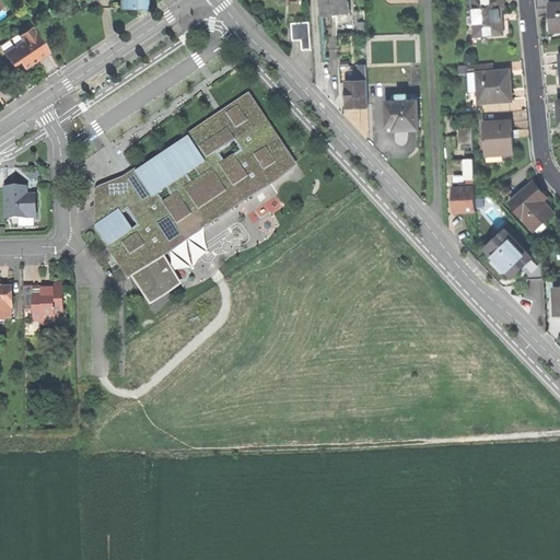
[(323,0),(324,14),(348,12),(347,0),(323,0)]
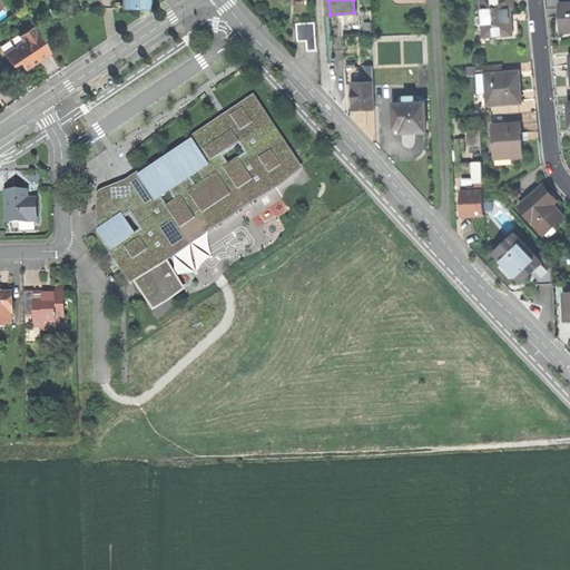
[(512,0),(480,0),(483,35),(509,33),(508,15),(508,8),(513,7),(512,0)]
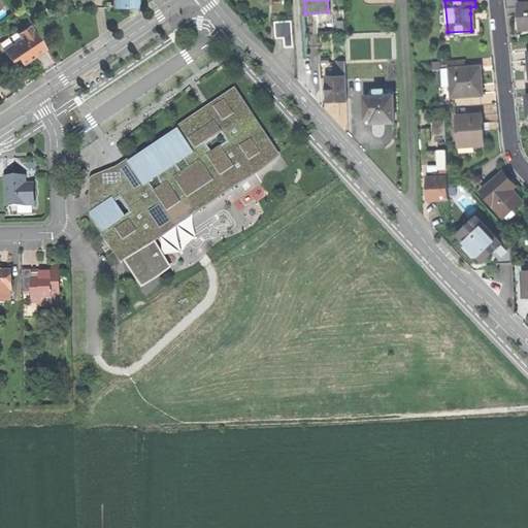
[(527,3),(518,4),(519,13),(519,22),(519,26),(522,26),(527,25),(527,3)]
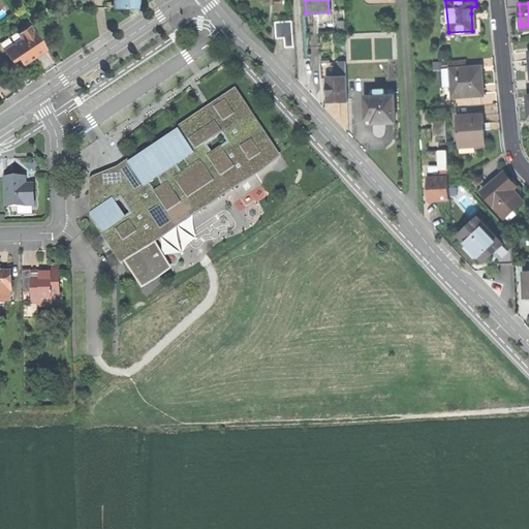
[(277,37),(285,37),(284,20),(276,21),(277,37)]
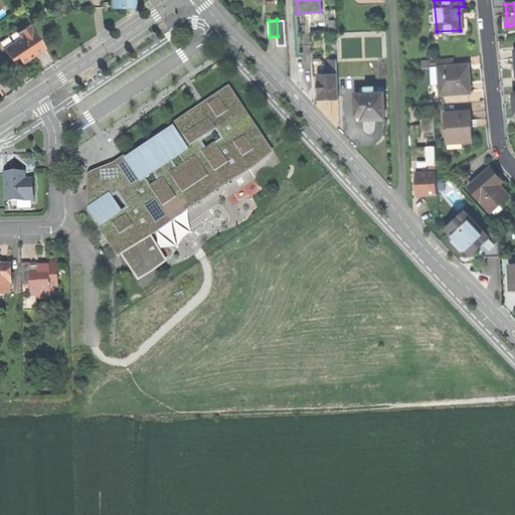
[(286,19),(277,19),(278,36),(279,45),(287,44),(286,19)]
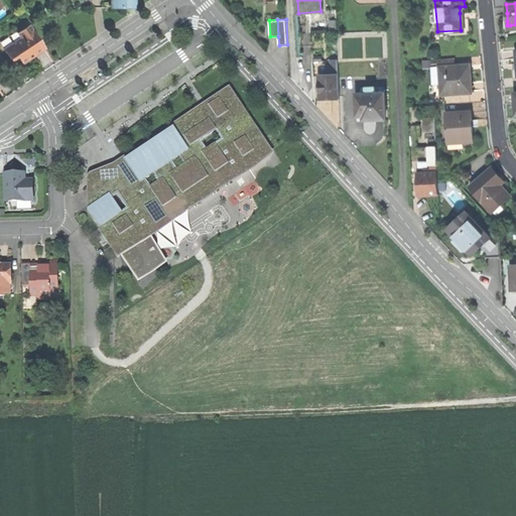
[(18,55),(22,63),(33,56),(44,49),(29,25),(18,32),(21,38),(4,48),(11,59),(18,55)]
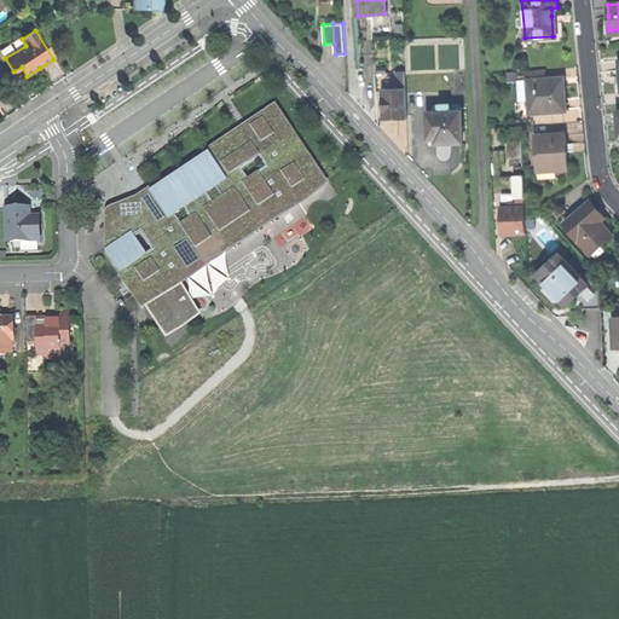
[(520,80),(526,80),(547,79),(545,69),(519,71),(520,80)]
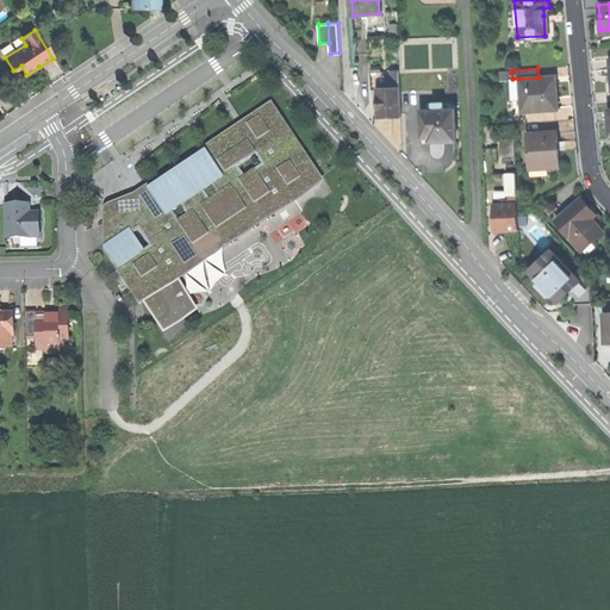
[(539,78),(518,79),(521,112),(556,110),(555,91),(554,76),(539,78)]
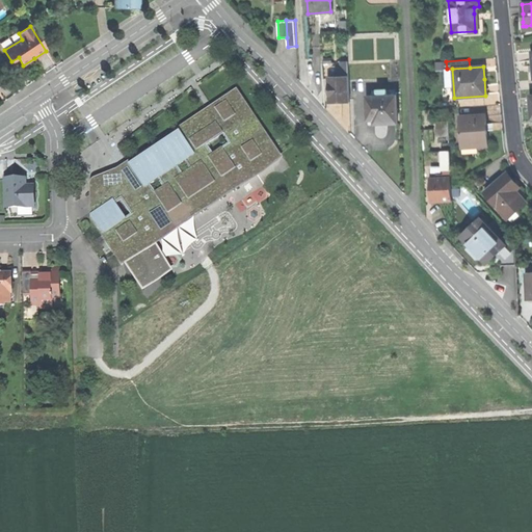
[(340,102),(350,102),(350,77),(343,77),(330,78),(330,102),(340,102)]
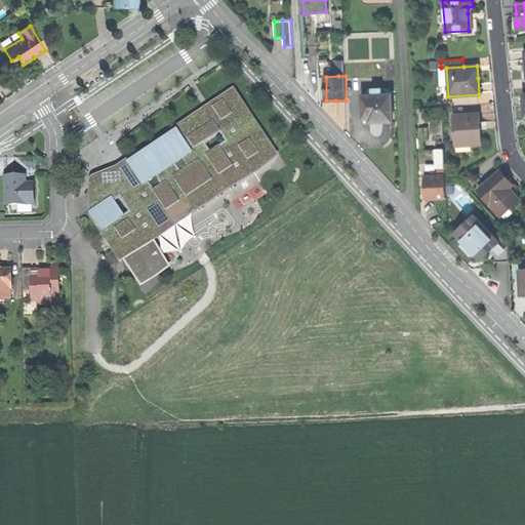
[(90,217),(120,261),(279,155),(234,87),(210,103),(207,105),(204,107),(127,158),(121,162),(115,166),(93,175),(91,176),(90,177),(89,179),(88,183),(88,188),(89,214),(89,216),(90,217)]
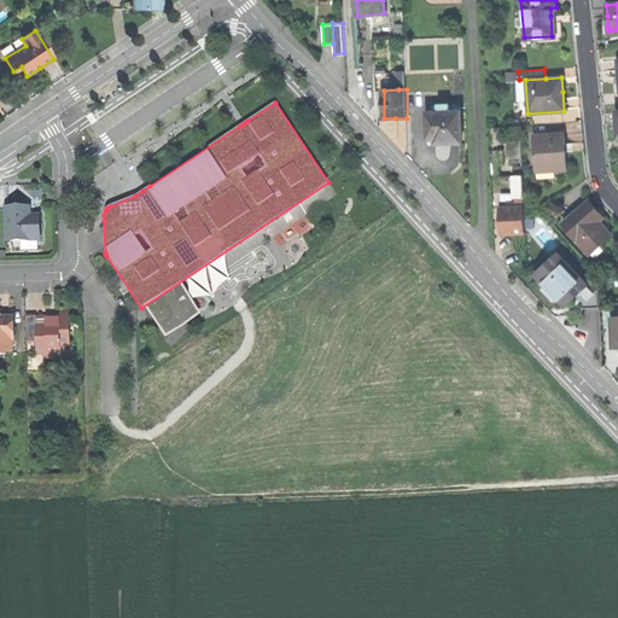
[(449,143),(462,143),(461,111),(450,111),(450,103),(439,104),(439,111),(427,112),(429,139),(437,139),(437,144),(449,143)]
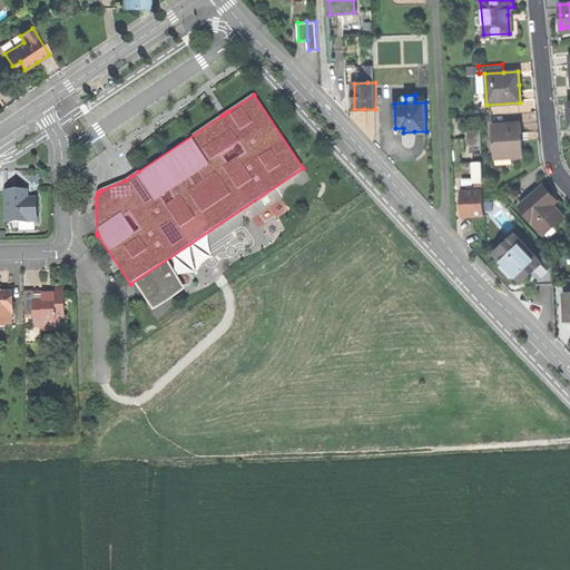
[(521,123),(492,125),(494,155),(522,154),(522,139),(521,123)]
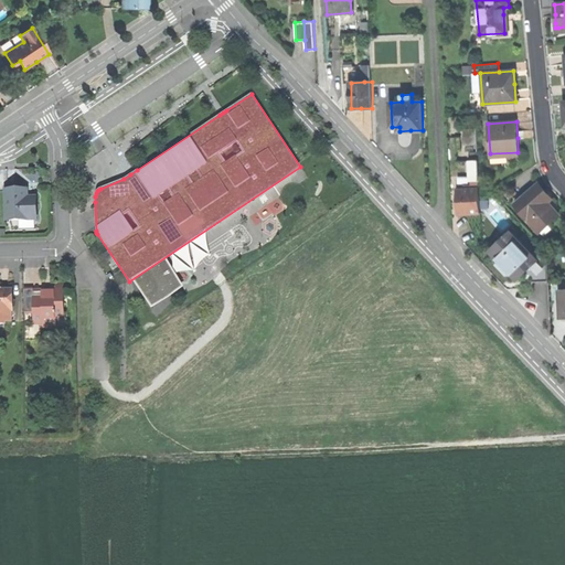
[(478,145),(478,128),(464,128),(465,145),(478,145)]
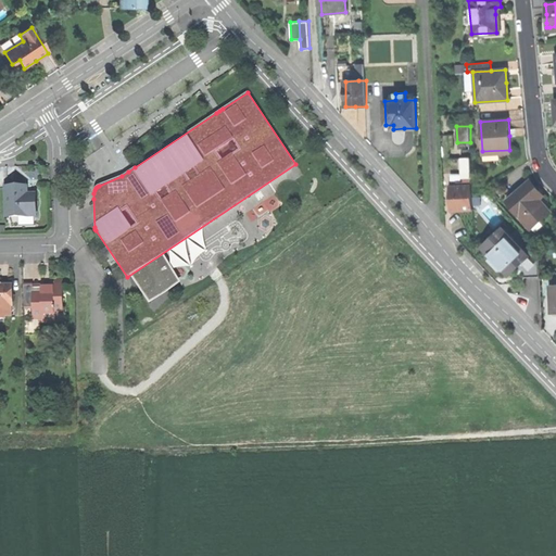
[(507,201),(531,228),(551,211),(540,198),(544,194),(538,188),(531,180),(507,201)]
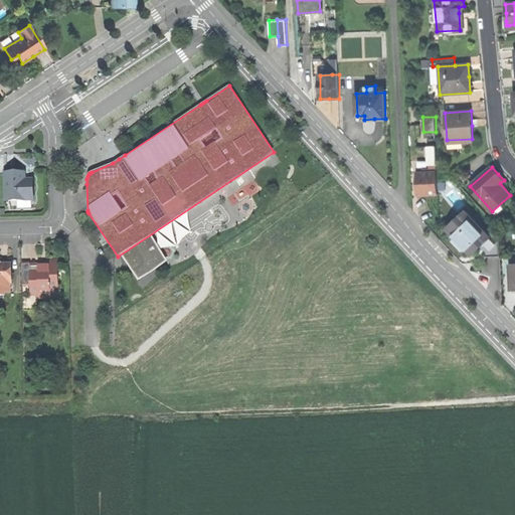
[(428,193),(439,193),(438,171),(431,171),(421,172),(417,172),(418,194),(428,193)]
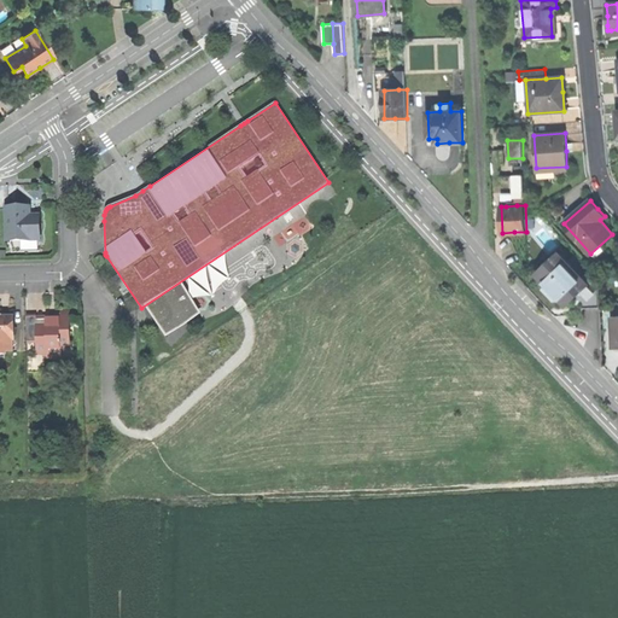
[(22,240),(40,239),(39,215),(29,215),(29,207),(6,208),(7,240),(22,240)]
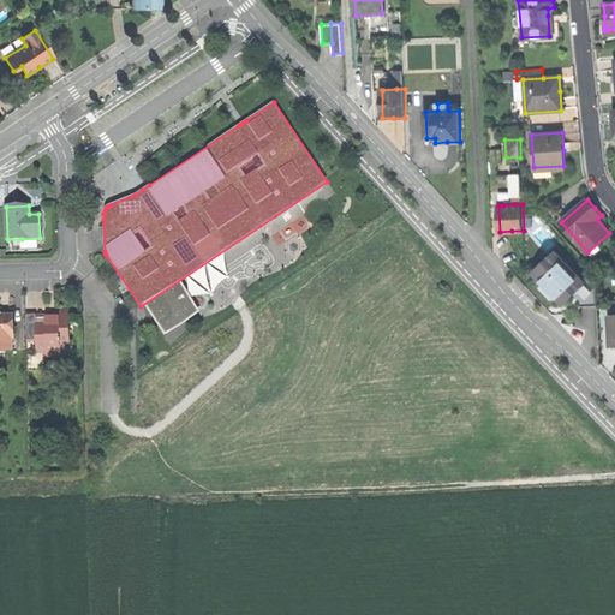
[(549,288),(562,305),(585,286),(557,254),(535,274),(549,288)]
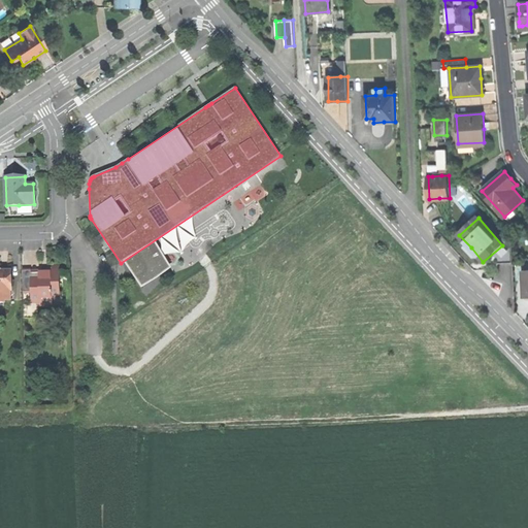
[(24,292),(30,292),(30,276),(39,276),(39,272),(31,272),(31,269),(24,269),(24,292)]
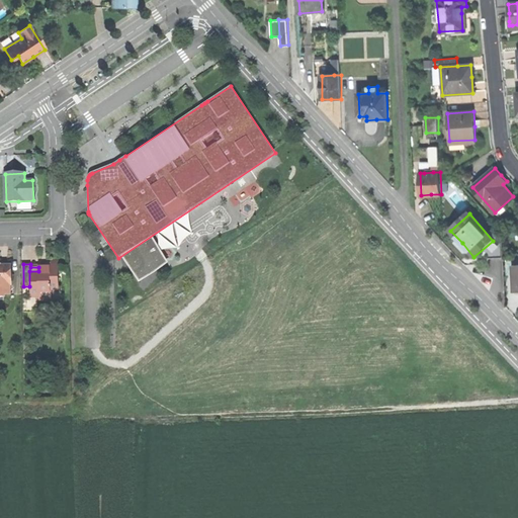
[(59,264),(50,264),(50,267),(38,267),(38,271),(29,271),(29,286),(30,295),(39,295),(39,300),(51,299),(51,289),(59,289),(59,264)]
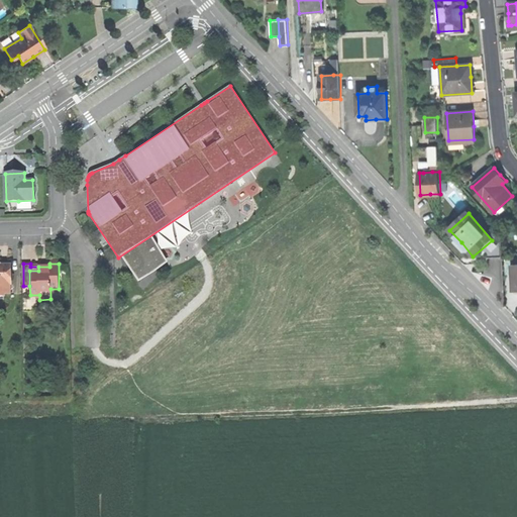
[(0,293),(9,294),(9,284),(11,284),(11,265),(0,265),(0,293)]
